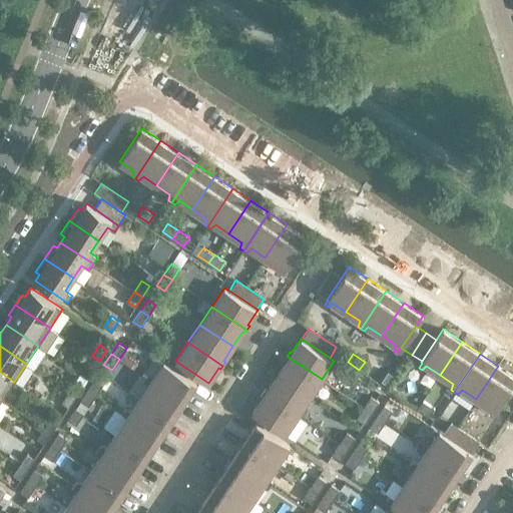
[(92,371),(99,361),(92,356),(85,366),(92,371)]
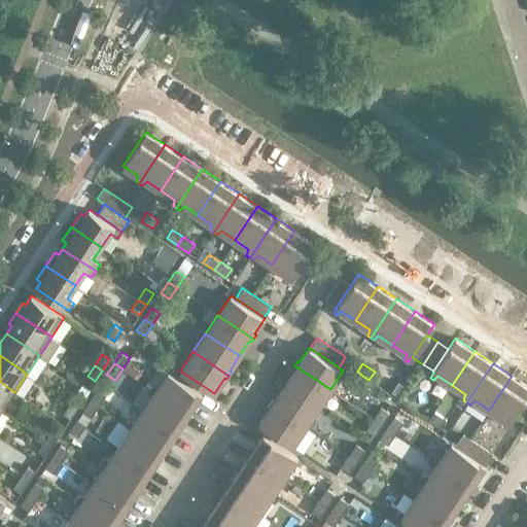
[(330,389),(294,365),(292,370),(293,371),(284,385),(318,408),(330,389)]
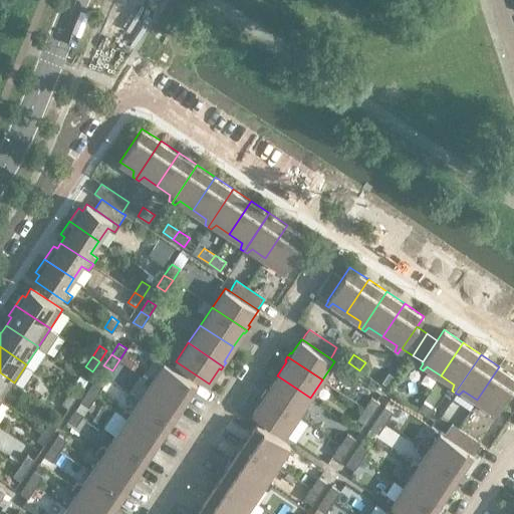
[(197,383),(164,361),(155,375),(148,374),(146,377),(184,403),(197,383)]
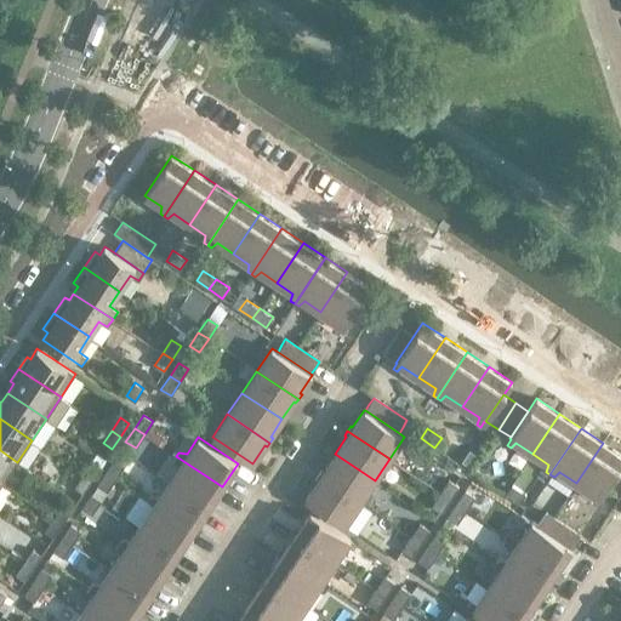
[(598,497),(620,463),(620,454),(603,443),(576,483),(592,494),(590,500),(593,503),(598,497)]
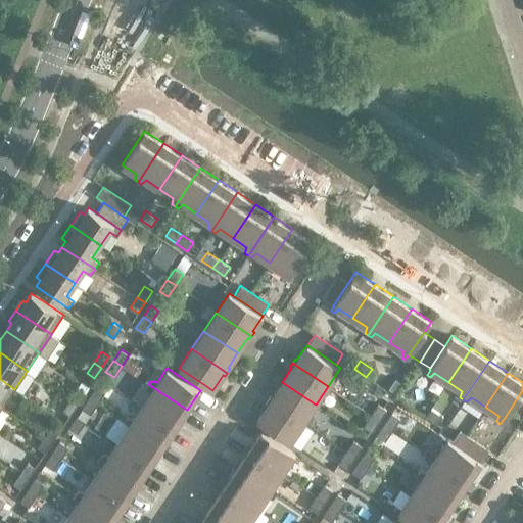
[(14,389),(0,379),(0,406),(2,408),(14,389)]
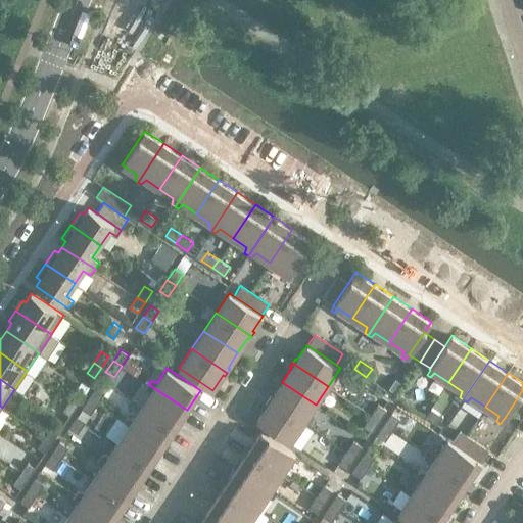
[(316,405),(282,382),(272,396),(271,395),(268,399),(303,423),(316,405)]
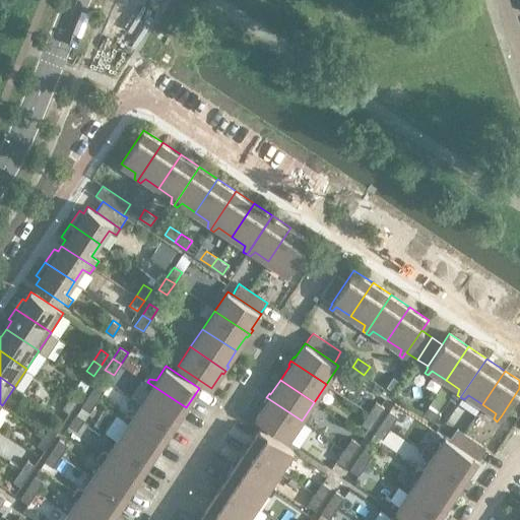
[(186,407),(147,382),(145,385),(149,391),(140,403),(174,426),(186,407)]
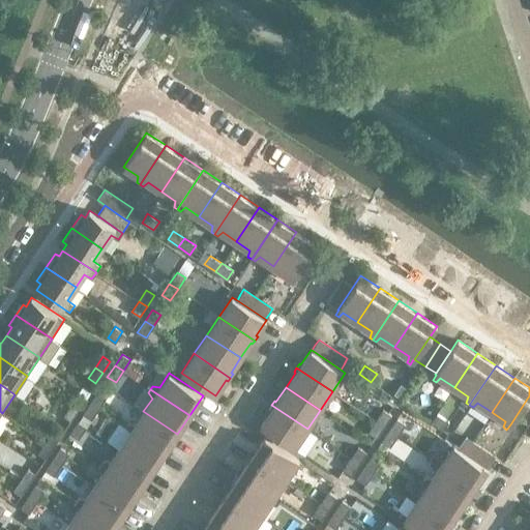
[(98,408),(107,396),(97,391),(90,403),(98,408)]
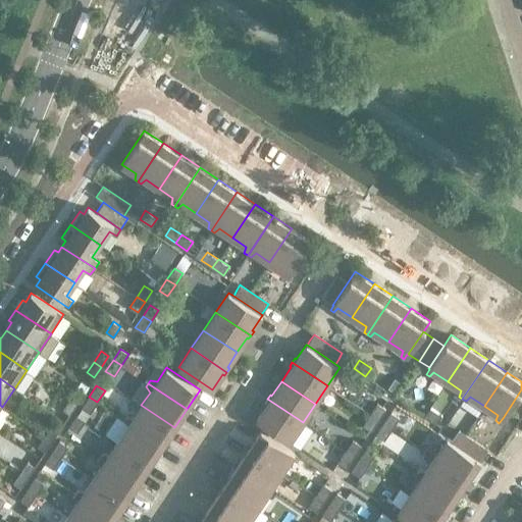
[(76,404),(84,393),(76,387),(69,399),(76,404)]
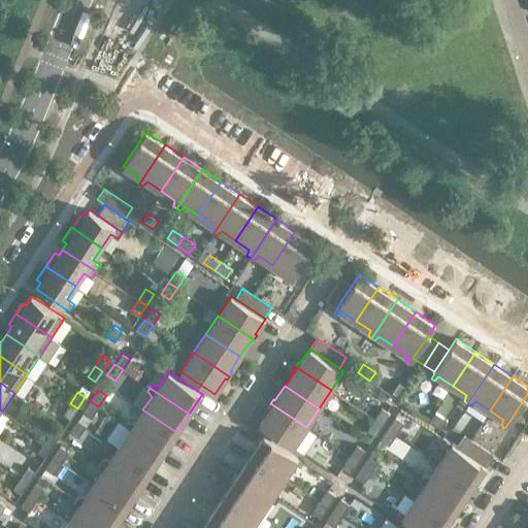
[(91,418),(98,406),(90,401),(83,413),(91,418)]
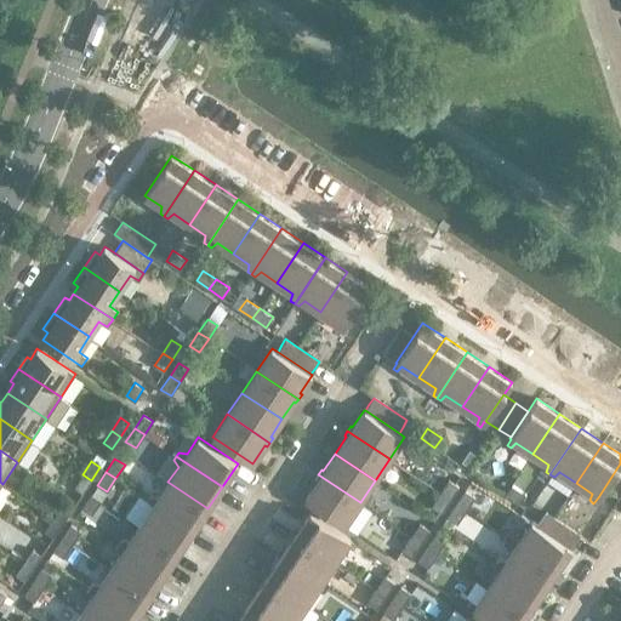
[(83,493),(91,480),(83,474),(74,486),(83,493)]
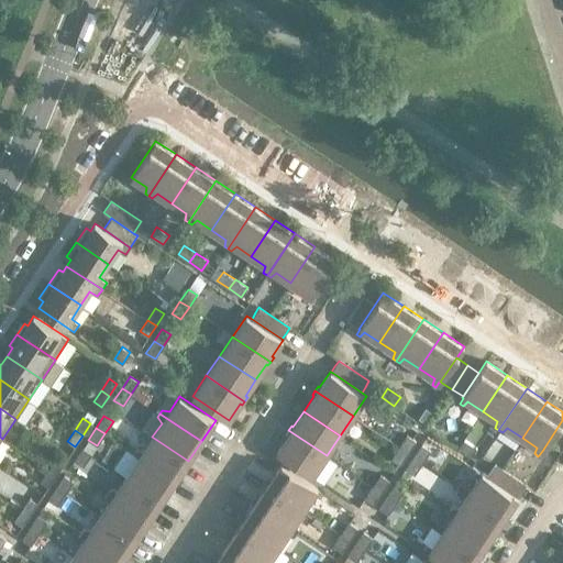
[(327,455),(288,430),(286,434),(287,435),(276,452),(312,476),(327,455)]
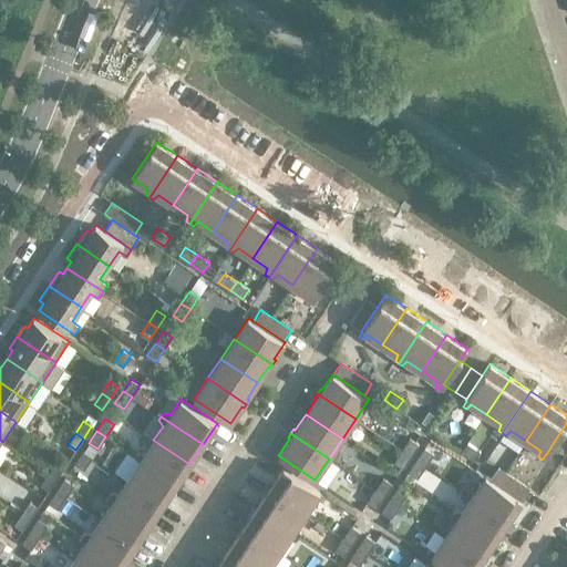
[(411,455),(419,443),(410,437),(402,450),(411,455)]
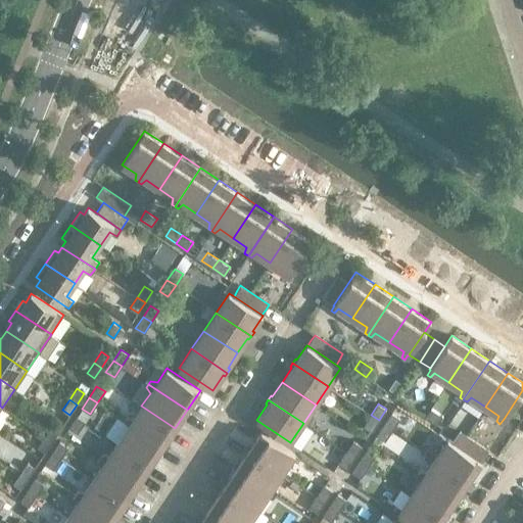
[(175,428),(141,406),(133,419),(126,418),(124,421),(162,446),(175,428)]
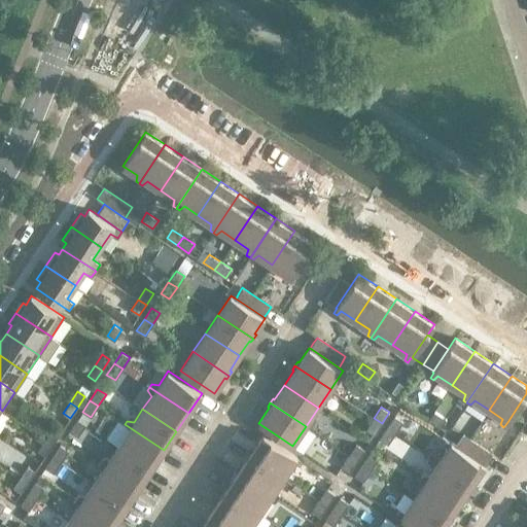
[(441,427),(446,419),(434,411),(428,420),(441,427)]
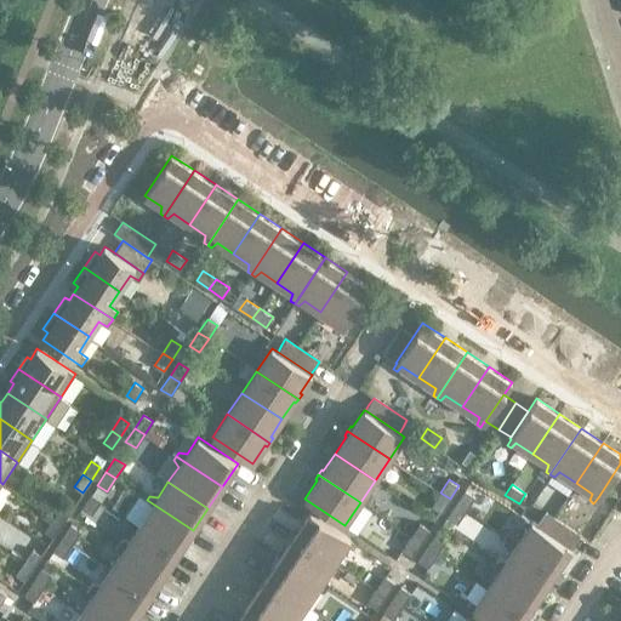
[(466,511),(474,497),(465,490),(456,503),(466,511)]
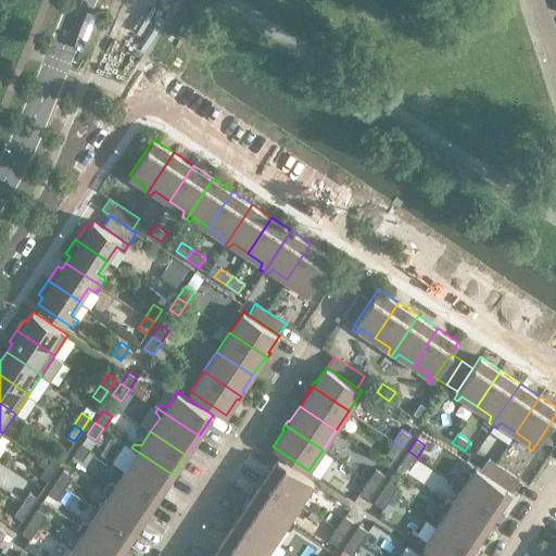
[(395,458),(403,446),(394,441),(386,453),(395,458)]
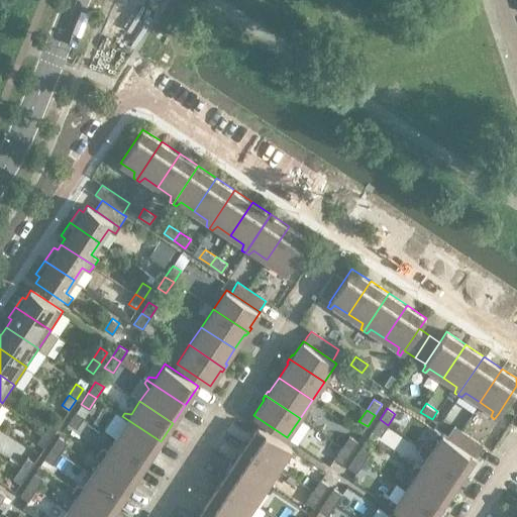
[(76,428),(84,416),(76,411),(68,422),(76,428)]
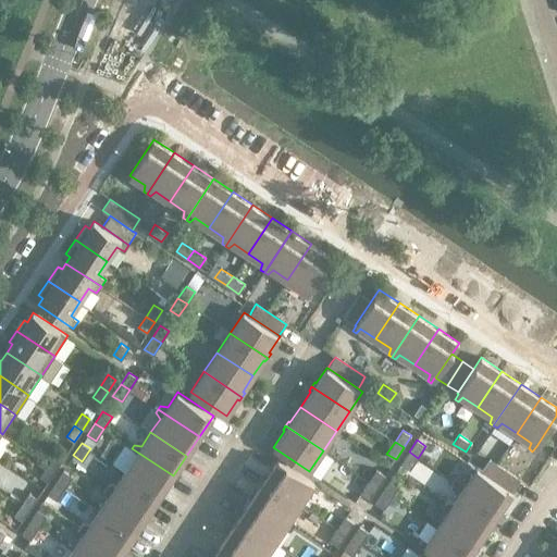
[(173,475),(132,448),(130,452),(134,458),(124,471),(160,495),(173,475)]
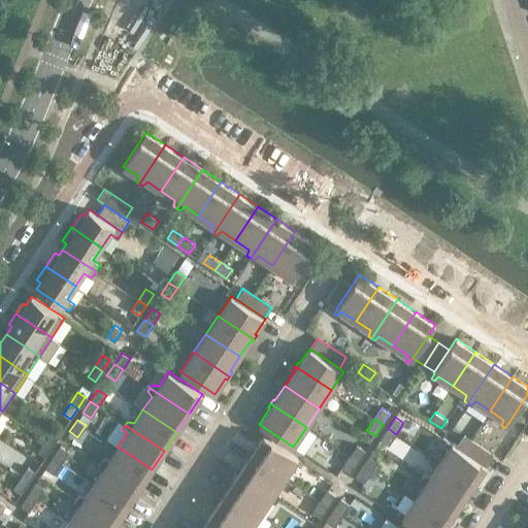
[(389,446),(396,434),(388,428),(380,439),(389,446)]
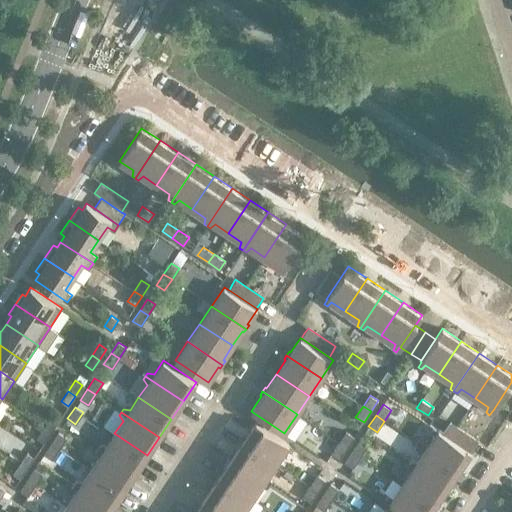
[(51,432),(58,421),(51,416),(44,427),(51,432)]
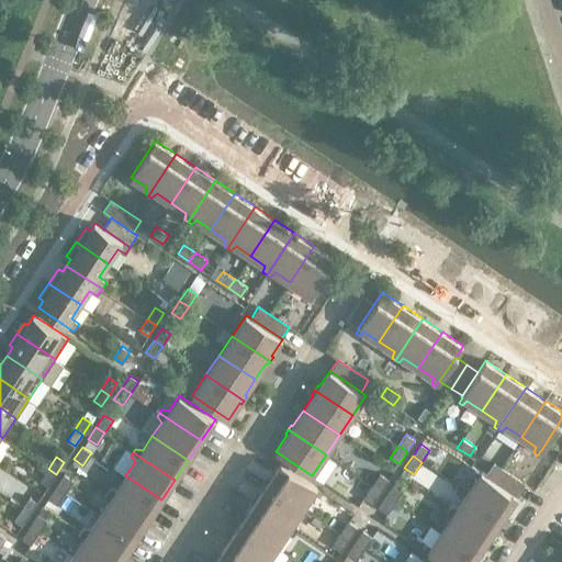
[(317,487),(281,463),(267,484),(303,508),(313,494),(319,495),(322,492),(316,487),(317,487)]
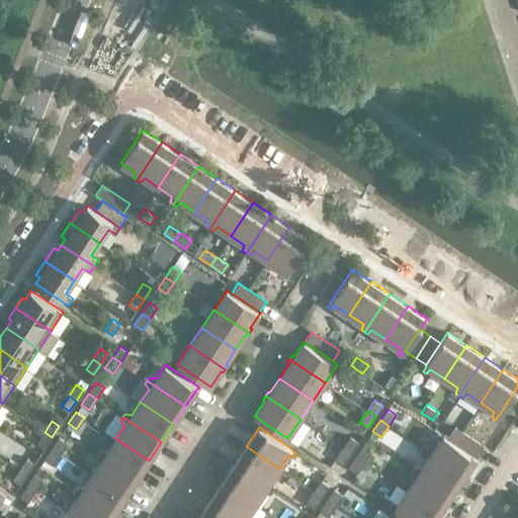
[(483,446),(461,431),(455,427),(450,434),(448,438),(477,456),(479,453),(483,446)]
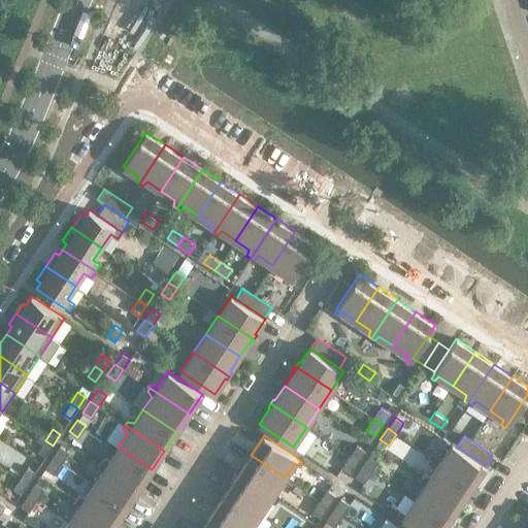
[(45,456),(53,446),(45,440),(38,451),(45,456)]
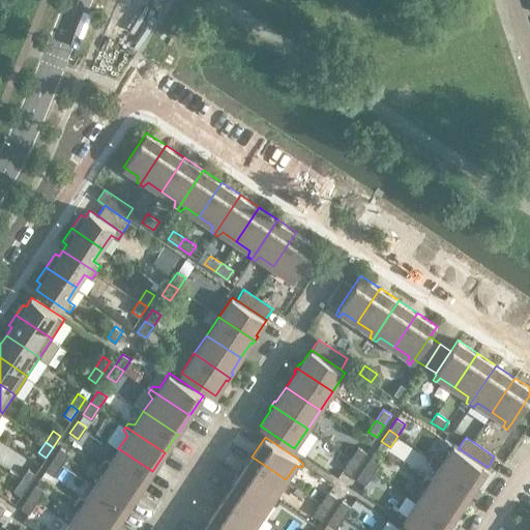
[(488,467),(459,448),(453,445),(448,442),(446,445),(449,451),(441,464),(475,487),(488,468),(488,467)]
